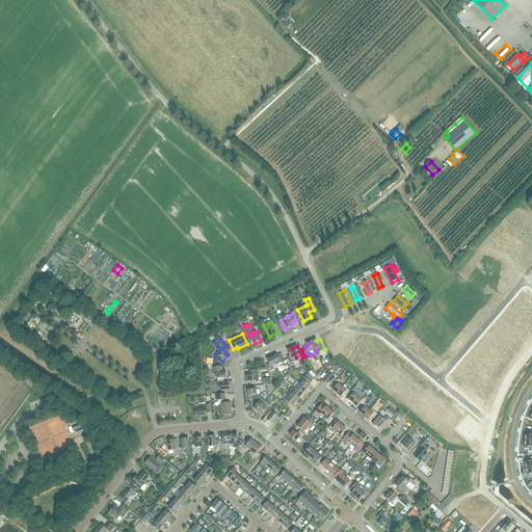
[(296,357),(292,348),(287,350),(290,355),(287,356),(290,364),(295,361),(294,358),(296,357)]
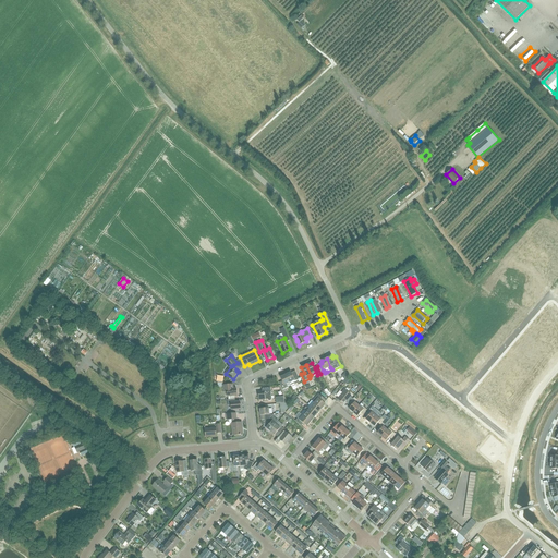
[(286,375),(290,383),(292,387),(295,386),(296,384),(300,383),(296,375),(293,377),(291,372),(286,375)]
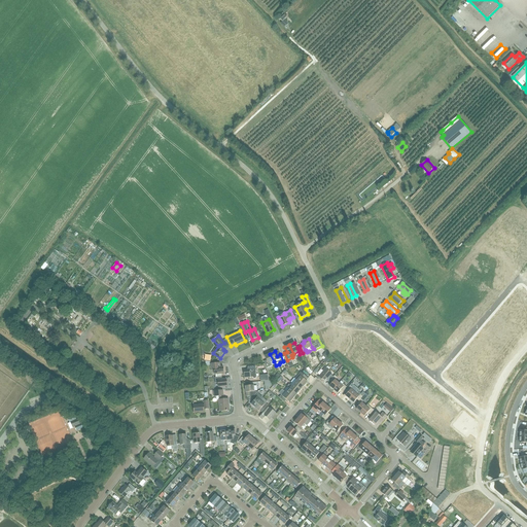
[(264,361),(267,369),(268,371),(271,369),(270,366),(272,365),(271,362),(274,361),(270,354),(265,356),(267,360),(264,361)]
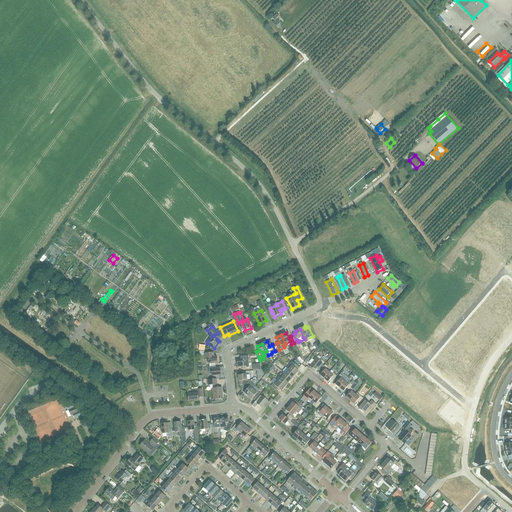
[(211,352),(205,351),(205,355),(205,360),(208,360),(209,364),(210,364),(210,367),(216,366),(215,363),(218,363),(217,357),(212,357),(211,354),(211,352)]
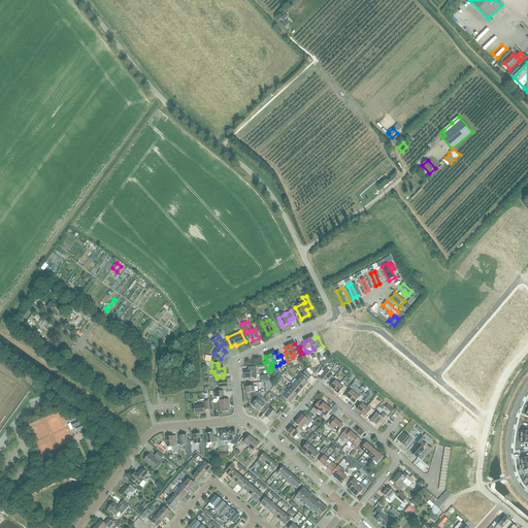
[(256,366),(249,367),(249,371),(244,371),(245,378),(254,377),(254,378),(255,380),(256,380),(257,378),(257,377),(256,366)]
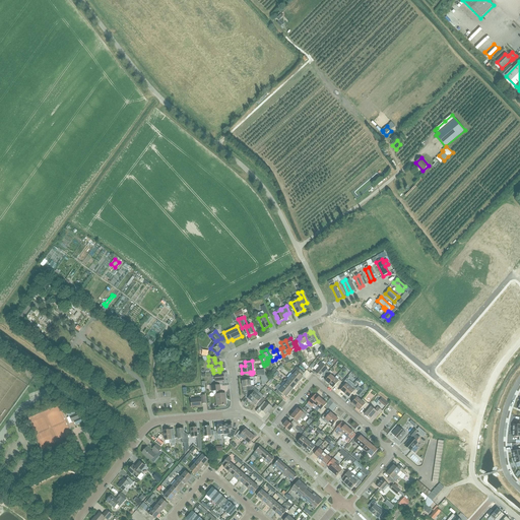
[(314,369),(316,371),(314,372),(318,375),(320,377),(322,375),(324,377),(329,372),(326,370),(327,369),(321,363),(319,366),(317,365),(314,368),(314,369)]
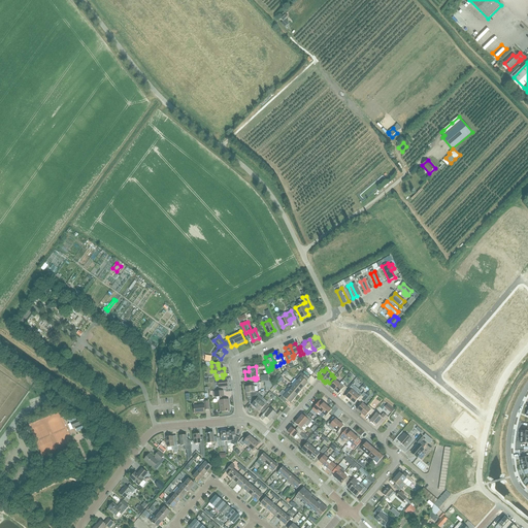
[(296,380),(298,381),(304,387),(308,383),(306,382),(308,378),(301,372),(296,380)]
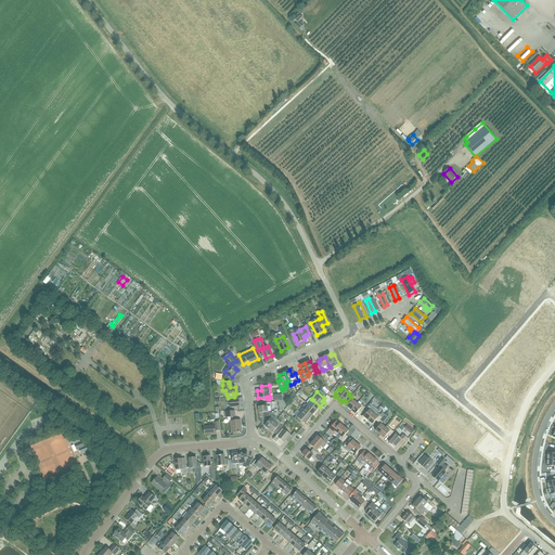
[(347,407),(351,411),(358,403),(353,400),(356,398),(352,396),(348,401),(350,403),(347,407)]
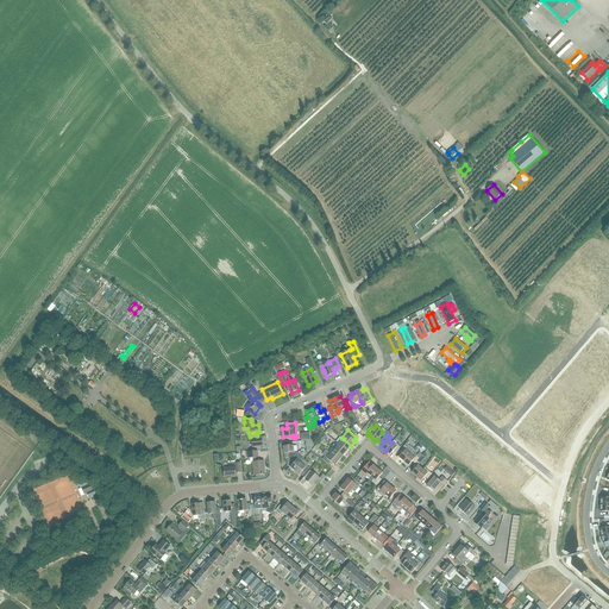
[(257,435),(248,437),(249,443),(252,443),(252,447),(263,446),(262,439),(257,439),(257,435)]
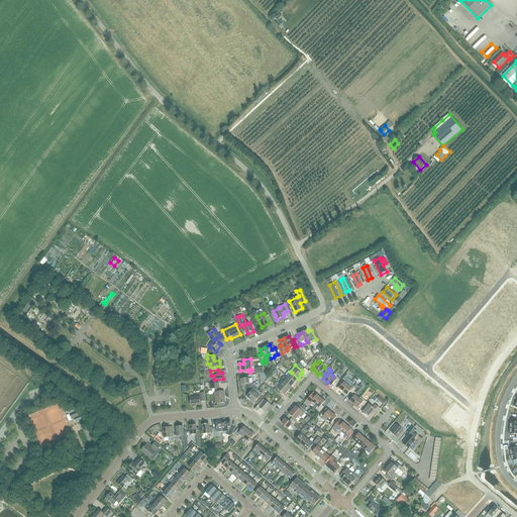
[(298,379),(292,373),(288,377),(295,383),(298,379)]
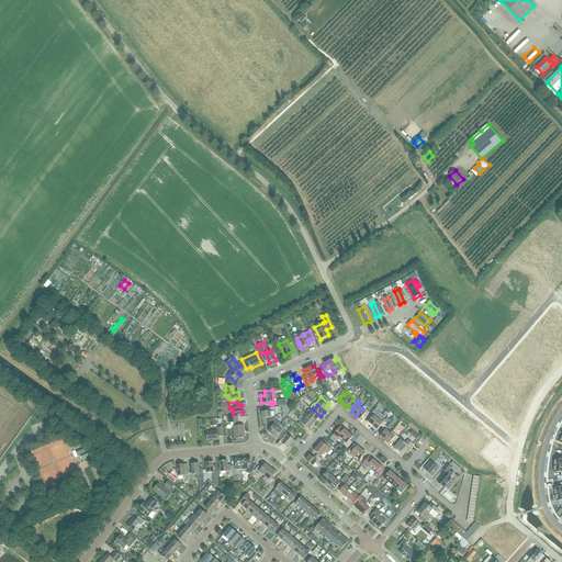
[(282,406),(283,416),(287,416),(291,409),(290,406),(287,406),(282,406)]
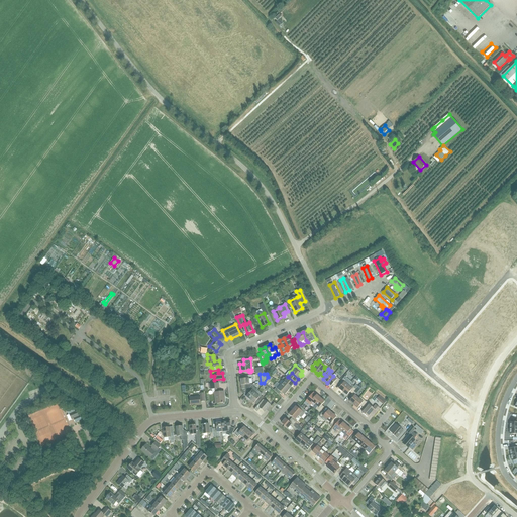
[(333,376),(327,383),(331,386),(334,383),(336,385),(340,380),(336,377),(335,378),(333,376)]
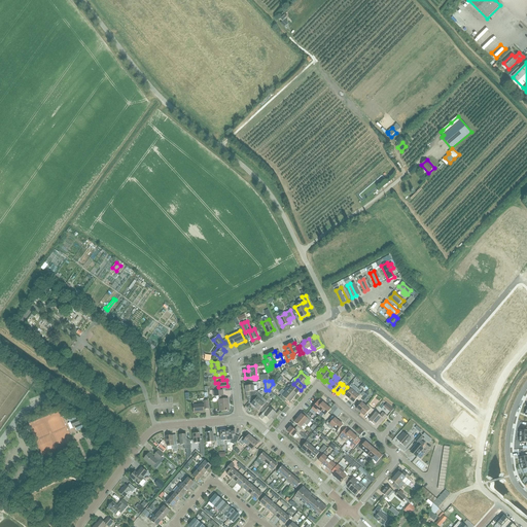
[(290,388),(296,394),(301,390),(293,384),(292,386),(289,384),(288,386),(290,388)]
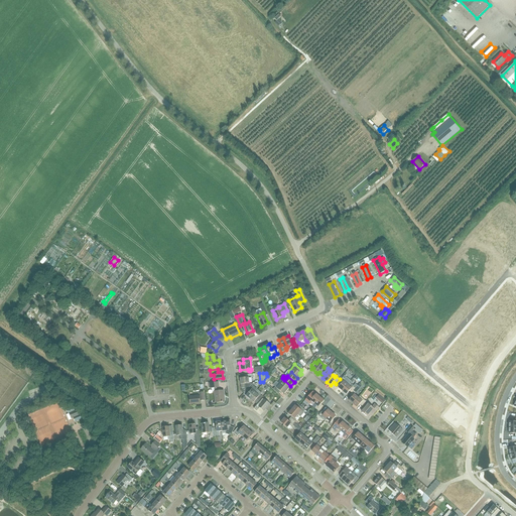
[(249,383),(249,377),(240,378),(241,388),(245,388),(247,390),(252,384),(250,383),(249,383)]
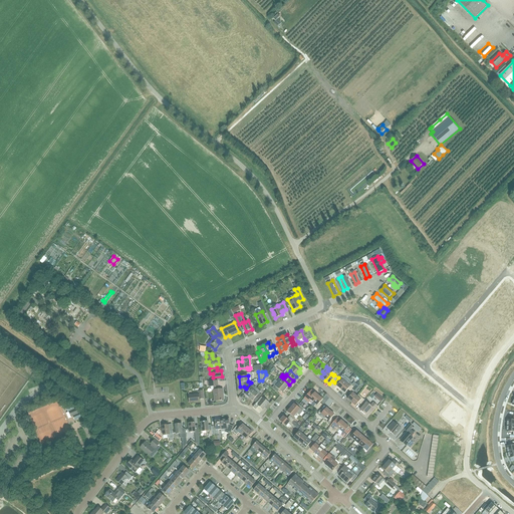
[(337,386),(341,390),(346,383),(344,381),(345,379),(341,376),(337,380),(340,382),(337,386)]
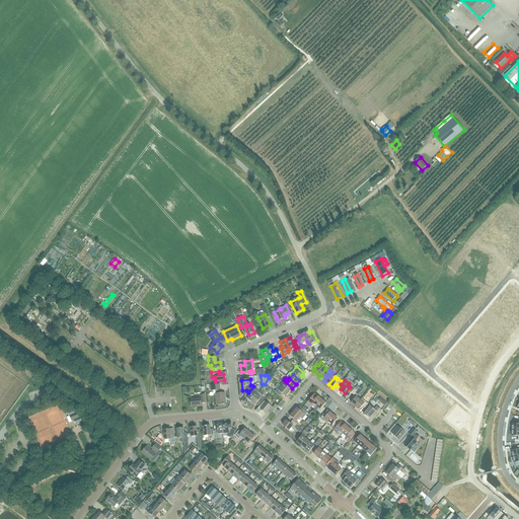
[(286,382),(282,386),(289,392),(292,388),(286,382)]
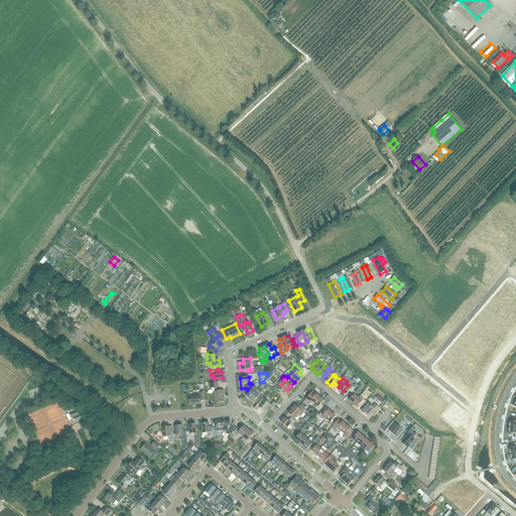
[(214,388),(216,403),(225,402),(224,391),(218,391),(217,387),(219,387),(219,382),(210,383),(210,388),(214,388)]
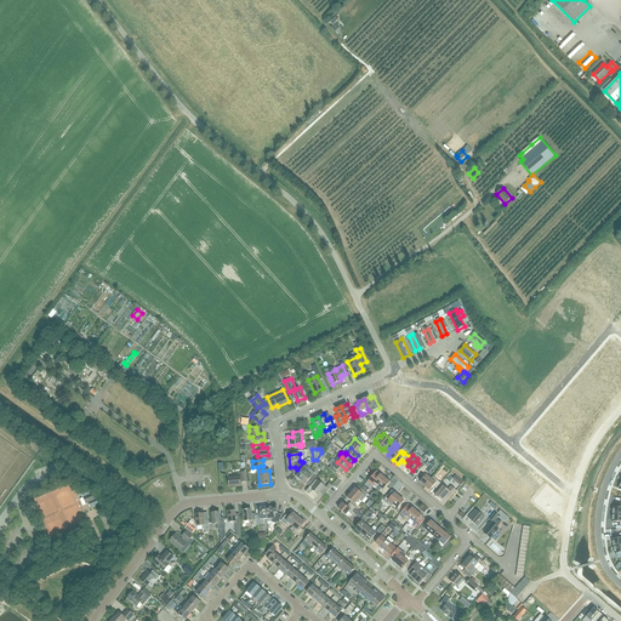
[(303,462),(297,469),(300,472),(296,477),(301,480),(311,469),(303,462)]
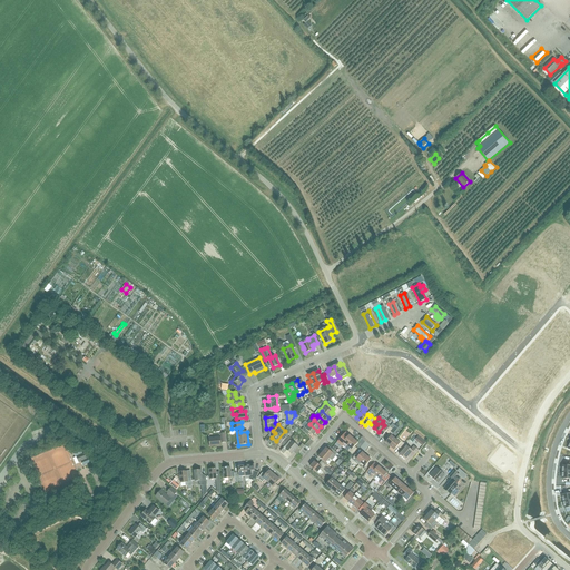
[(314,435),(317,431),(310,424),(306,429),(304,428),(302,430),(307,435),(310,432),(314,435)]
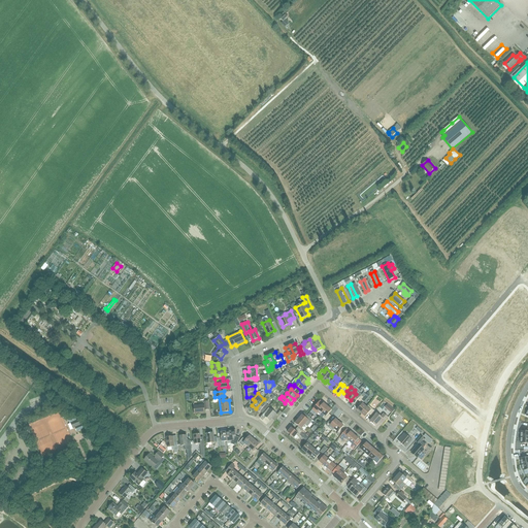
[(356,394),(351,400),(355,403),(358,400),(360,402),(364,397),(361,395),(360,397),(356,394)]
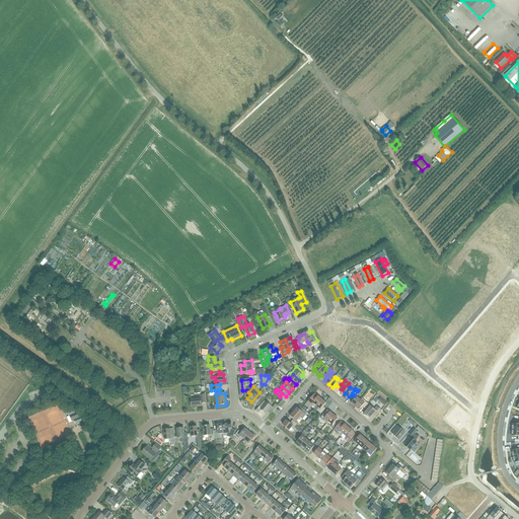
[(354,399),(351,403),(355,406),(361,400),(357,396),(360,392),(358,390),(354,395),(352,397),(354,399)]
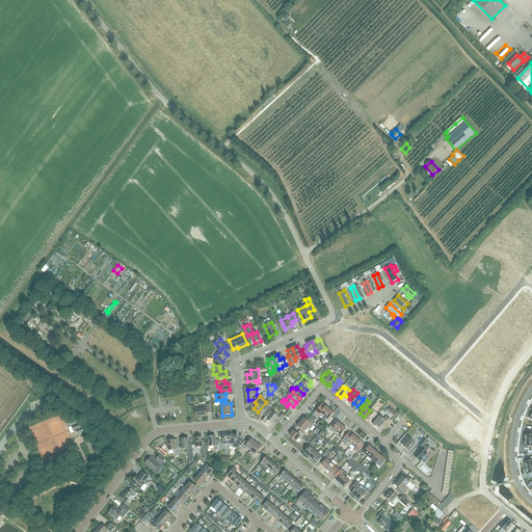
[(266,402),(258,411),(262,415),(264,411),(267,414),(271,408),(268,406),(270,405),(266,402)]
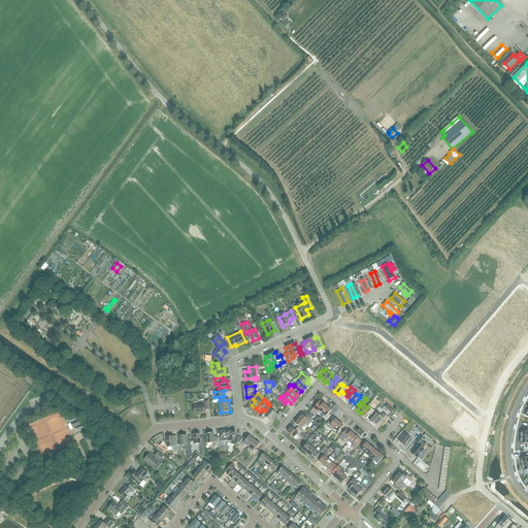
[(204,405),(194,405),(195,414),(201,414),(205,414),(204,408),(205,408),(205,409),(209,409),(208,401),(205,401),(205,405),(204,405)]
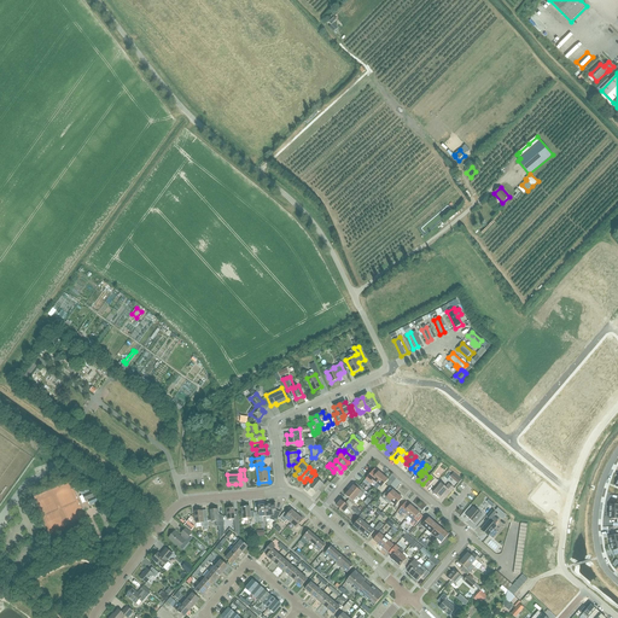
[(374,482),(377,484),(384,476),(379,472),(375,476),(372,473),(367,479),(372,484),(374,482)]
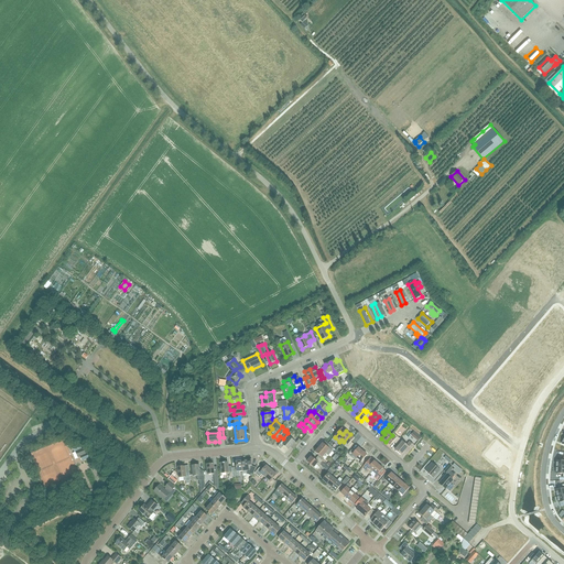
[(414,432),(412,435),(419,441),(421,438),(414,432)]
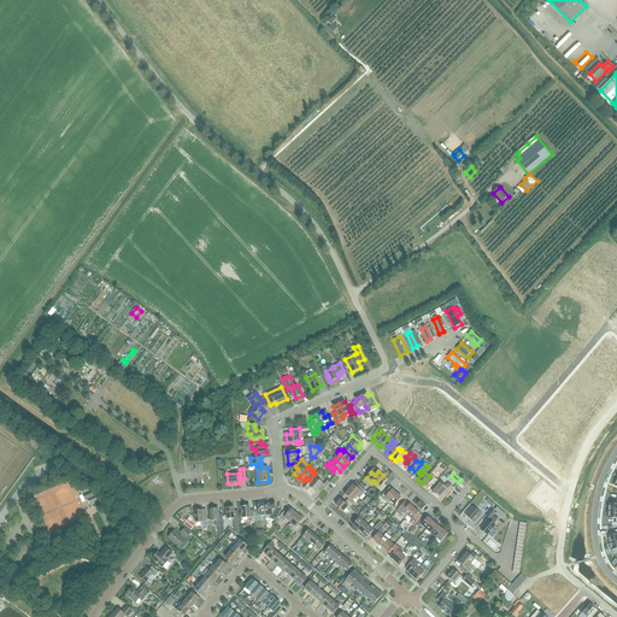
[(429,476),(422,483),(427,487),(430,483),(433,486),(438,480),(430,474),(429,476)]
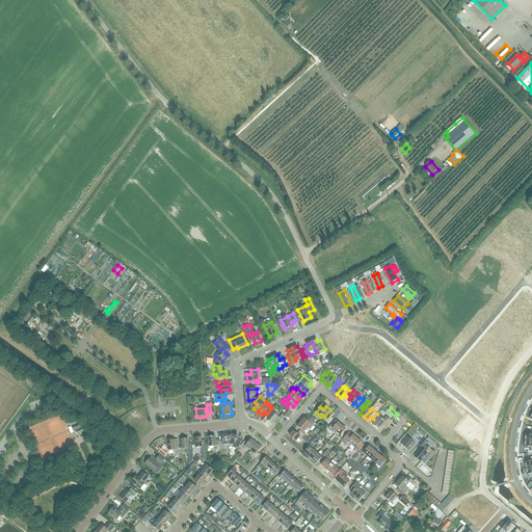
[(330,409),(324,417),(326,418),(324,421),(329,424),(334,419),(331,417),(335,414),(330,409)]
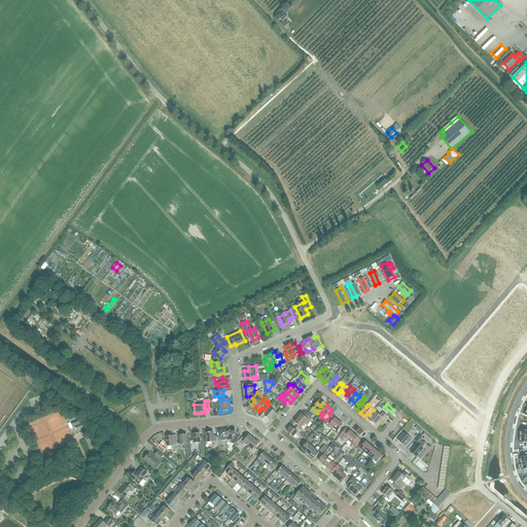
[(271,409),(269,407),(259,417),(262,420),(266,417),(270,420),(276,413),(271,409)]
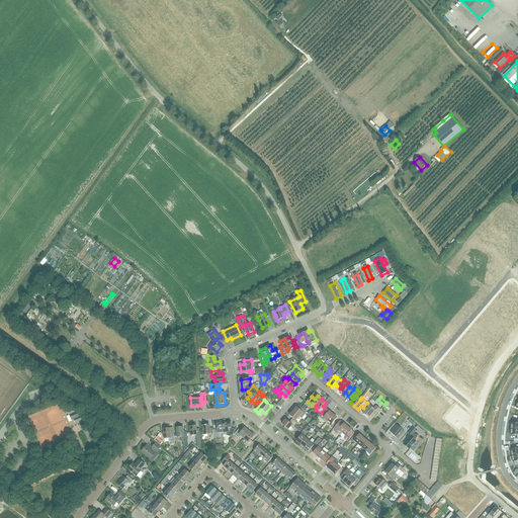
[(373,409),(369,406),(363,413),(368,418),(371,415),(374,418),(380,410),(376,406),(373,409)]
